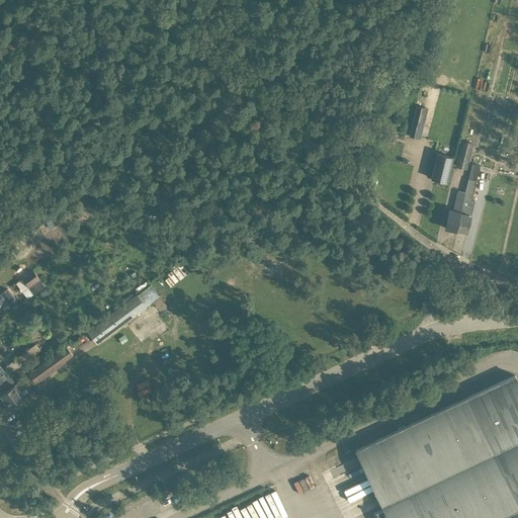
[(418,138),(426,107),(417,105),(409,136),(418,138)]
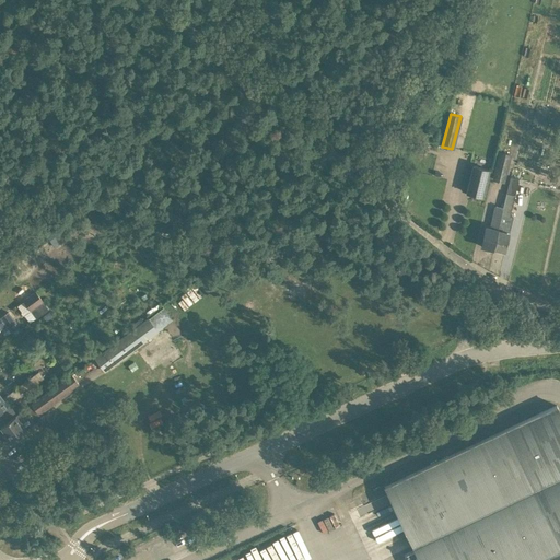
[(424,155),(427,144),(415,141),(412,152),(424,155)]
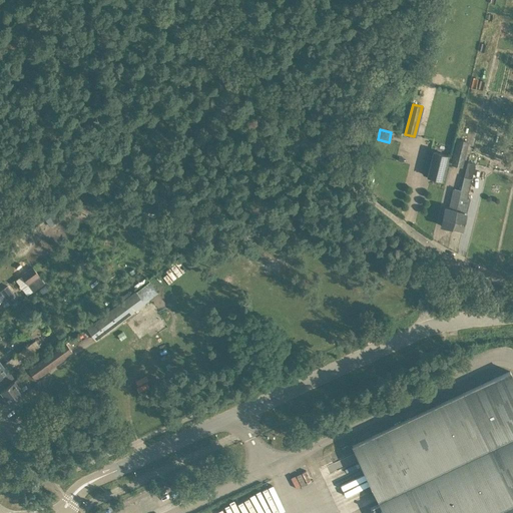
[(461,167),(467,142),(458,140),(452,164),(461,167)]
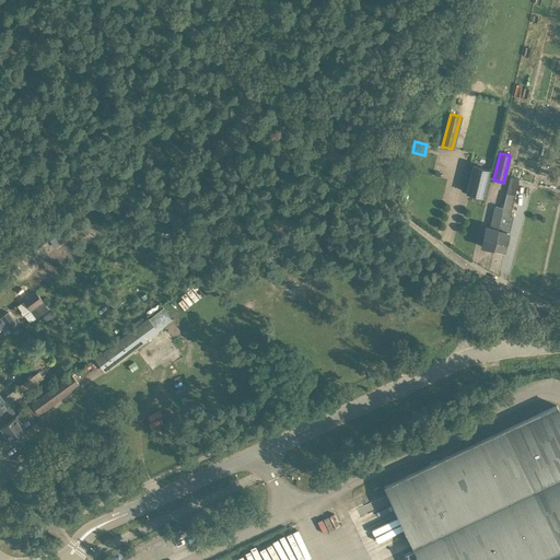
[(482,197),(489,171),(473,166),(466,193),(482,197)]
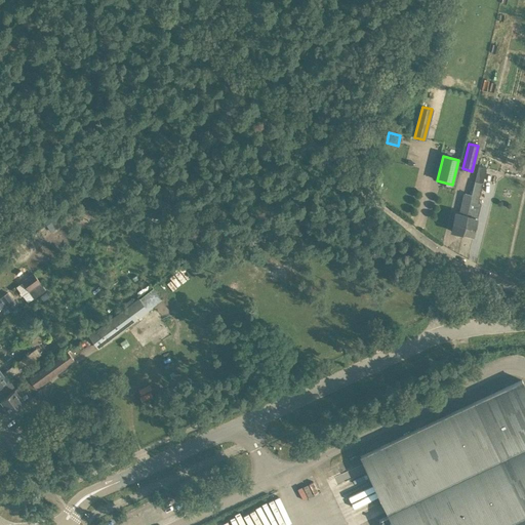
[(478,203),(487,168),(479,166),(472,196),(469,205),(462,234),(474,237),(481,204),(478,203)]
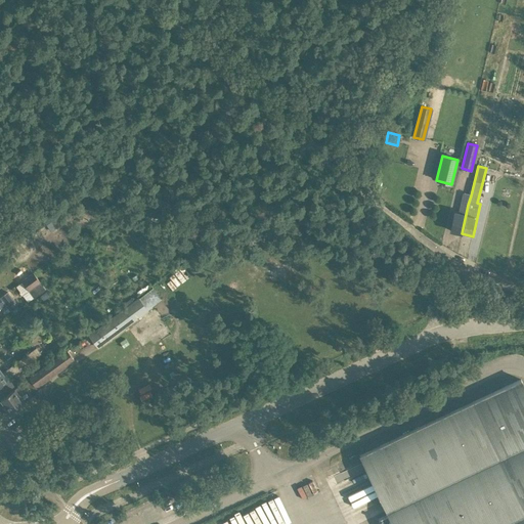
[(462,233),(468,205),(471,195),(464,193),(460,214),(454,213),(450,230),(462,233)]
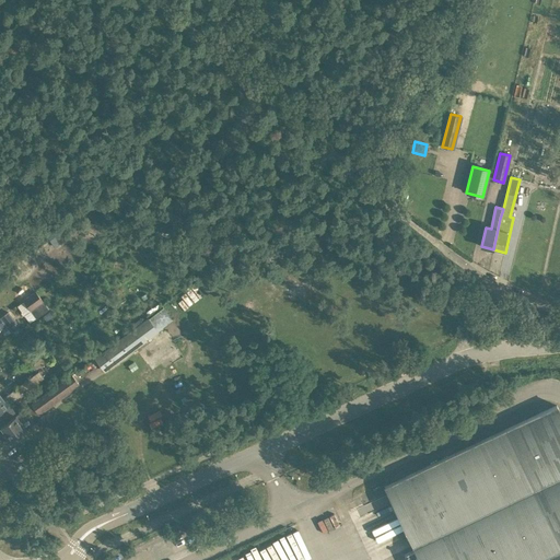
[(202,278),(197,283),(201,288),(207,283),(202,278)]
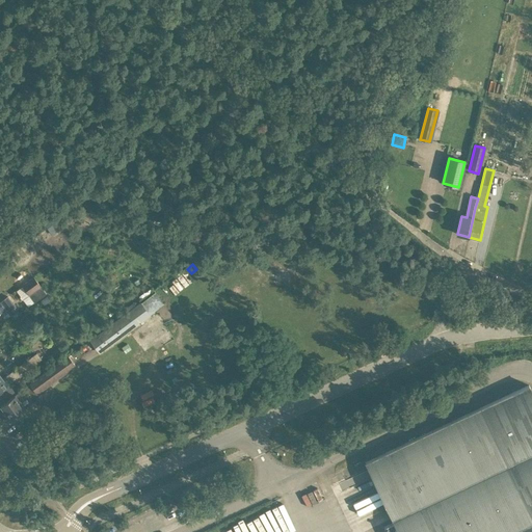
[(27,294),(38,286),(33,278),(16,292),(26,306),(33,301),(27,294)]
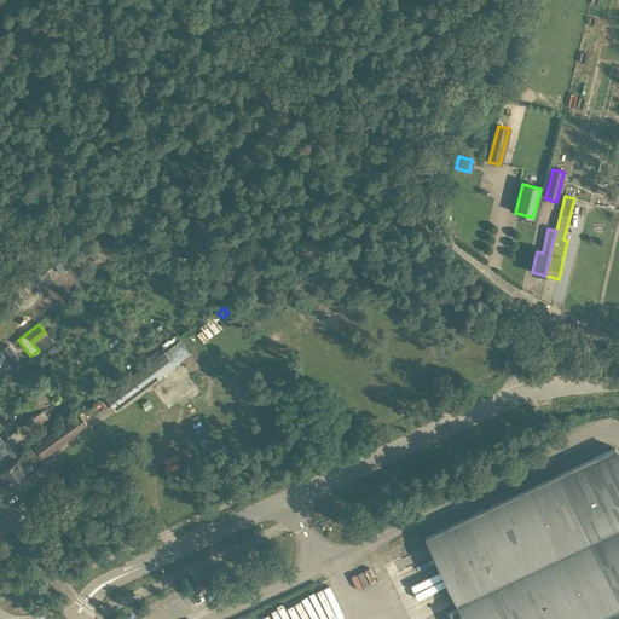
[(51,341),(45,333),(32,342),(39,351),(51,341)]
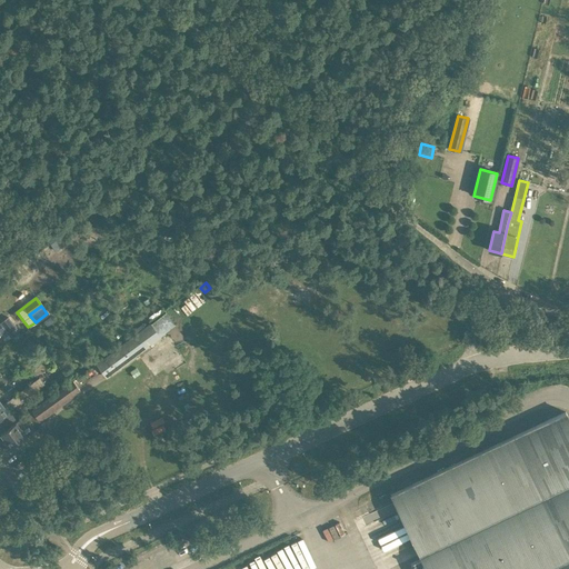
[(1,323),(9,333),(16,328),(8,318),(1,323)]
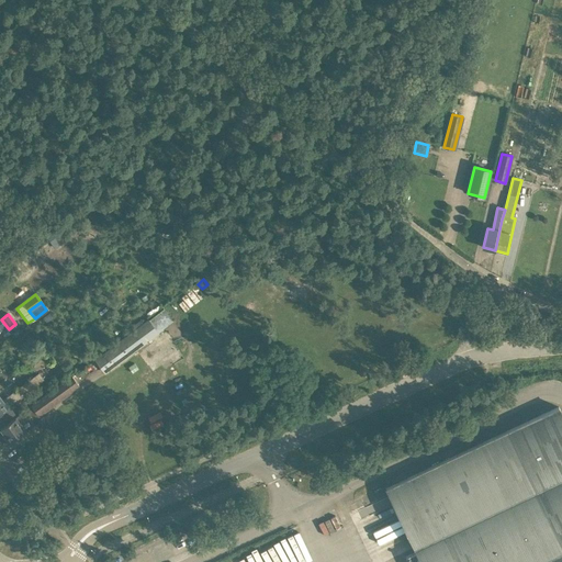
[(105,374),(159,334),(148,319),(94,360),(105,374)]
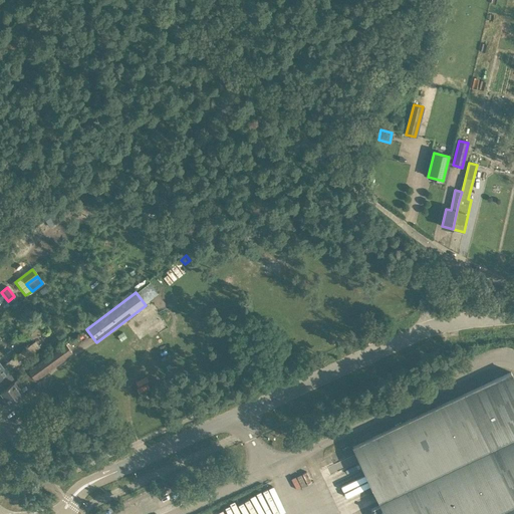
[(0,392),(0,393),(13,382),(6,372),(41,346),(36,340),(3,365),(0,361),(0,392)]
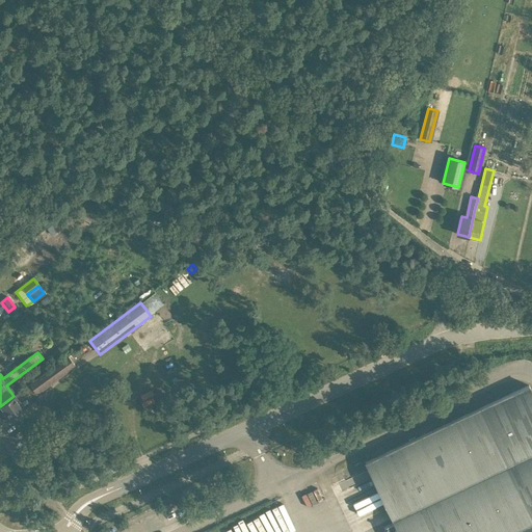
[(68,355),(16,394),(26,407),(38,398),(36,394),(75,366),(68,355)]
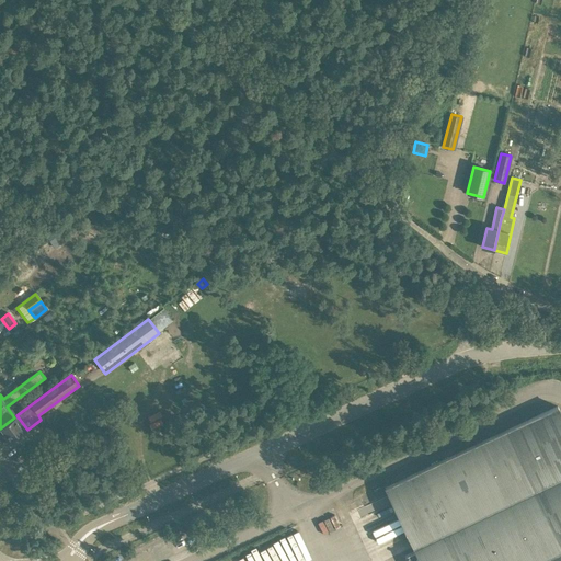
[(560,560),(560,414),(558,407),(385,488),(415,552),(405,557),(407,560),(560,560)]
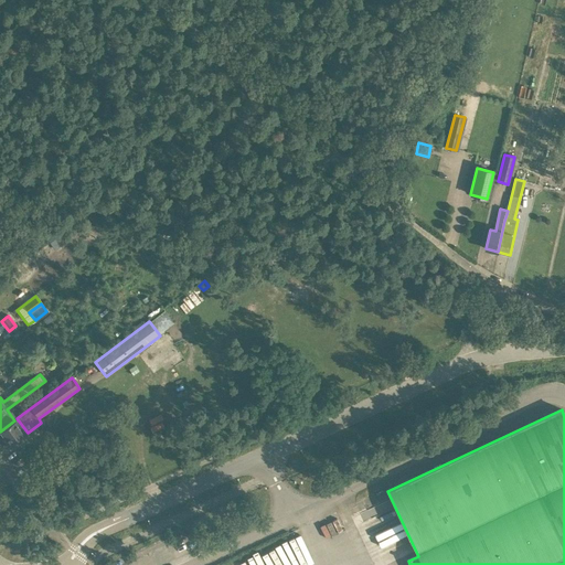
[(14,420),(0,432),(10,444),(24,434),(14,420)]
